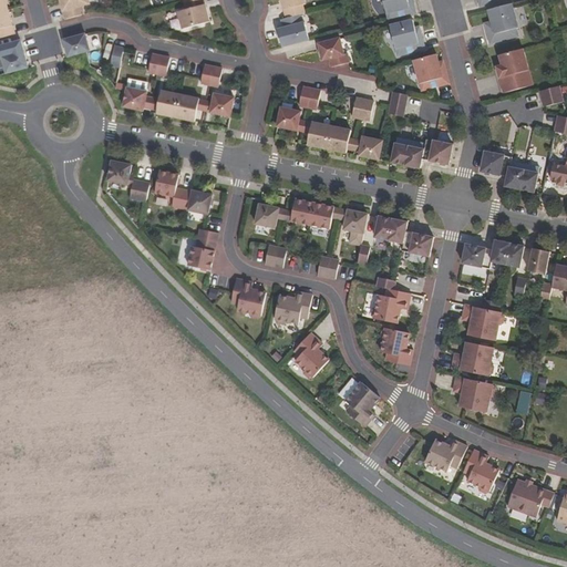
[(90,0),(61,0),(66,19),(85,13),(83,6),(91,3),(90,0)]
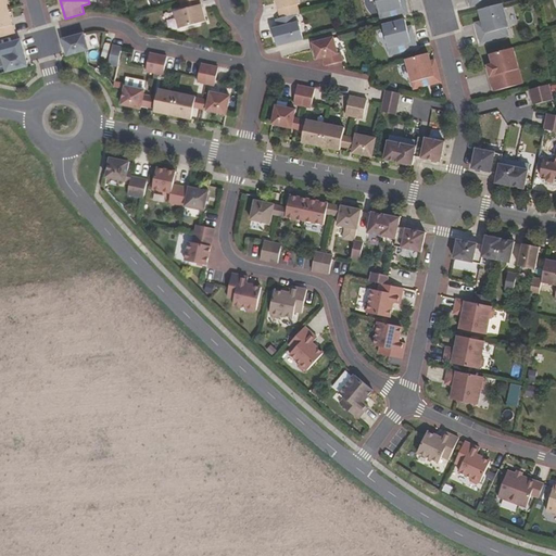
[(199,0),(187,0),(181,1),(184,10),(175,12),(180,28),(205,22),(199,0)]
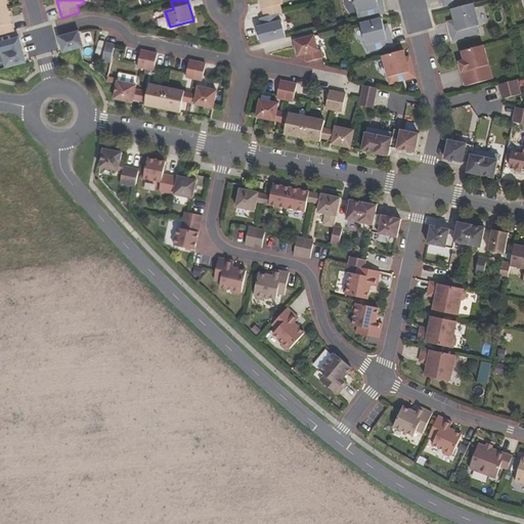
[(260,0),(265,17),(277,13),(282,12),(280,4),(282,3),(281,0),(260,0)]
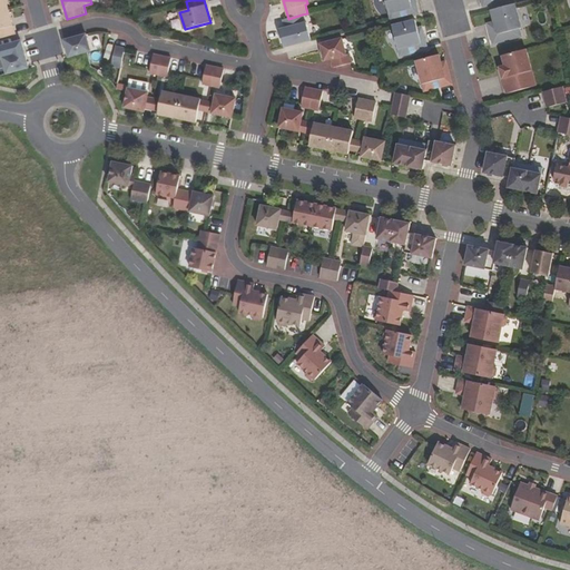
[(385,0),(391,20),(418,13),(414,0),(385,0)]
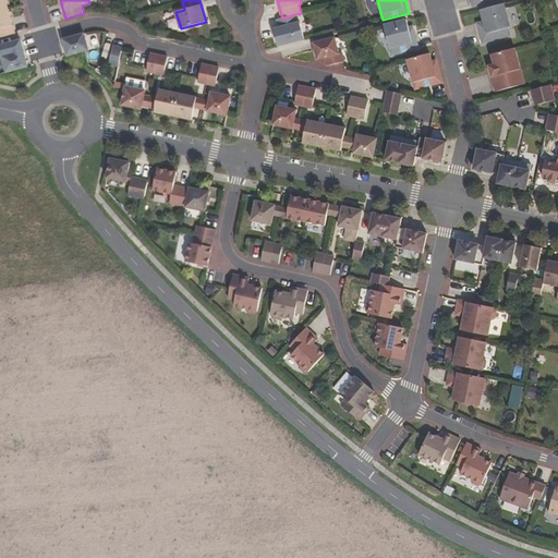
[(510,27),(505,3),(481,10),(484,22),(485,25),(478,27),(483,43),(510,36),(508,28),(510,27)]
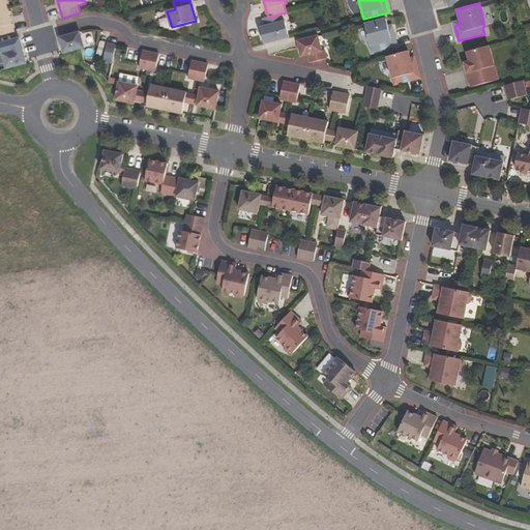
[(7,9),(0,10),(0,35),(13,32),(7,9)]
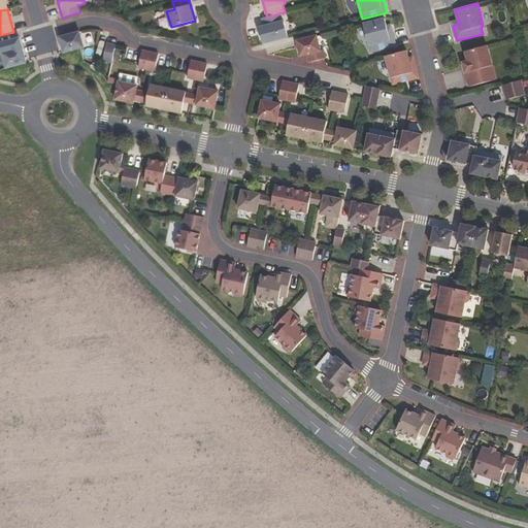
[(283,22),(279,13),(267,18),(263,19),(265,26),(259,28),(264,44),(289,37),(284,22),(283,22)]
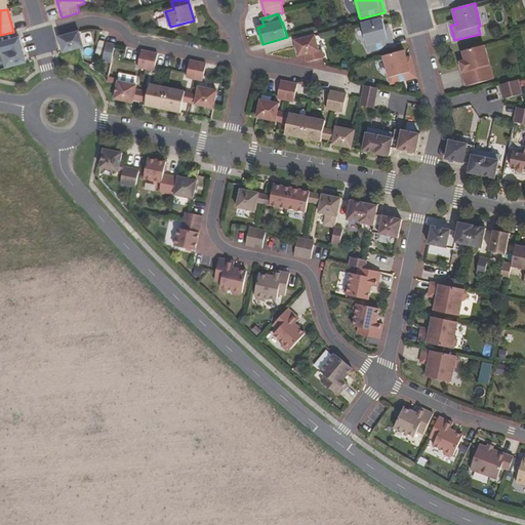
[(382,18),(361,24),(368,52),(394,45),(390,31),(386,32),(385,26),(382,18)]
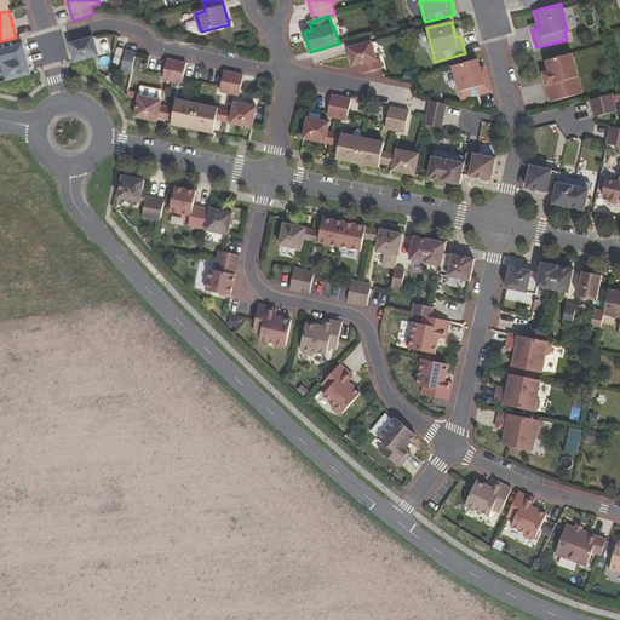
[(93,38),(69,44),(75,63),(98,57),(93,38)]
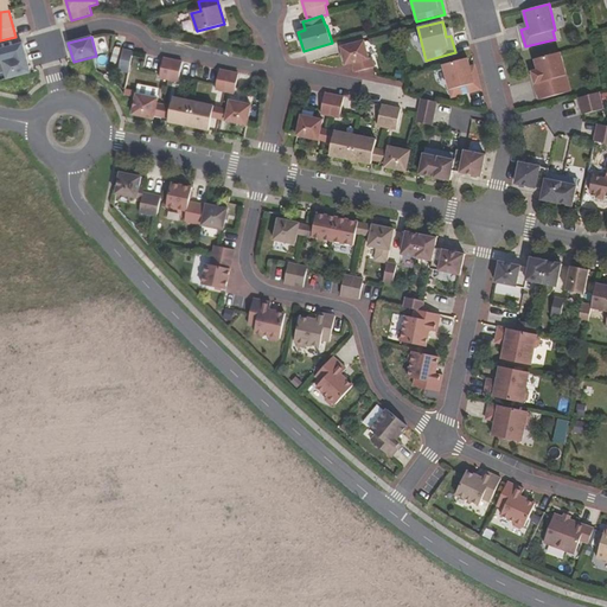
[(364,42),(342,48),(346,65),(353,63),(356,72),(375,66),(372,57),(369,58),(364,42)]
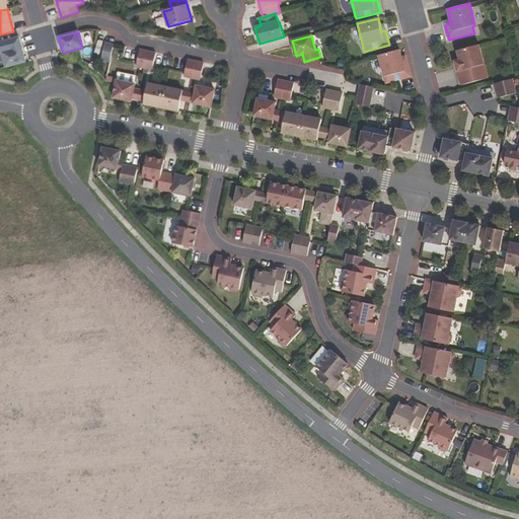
[(26,63),(19,36),(0,41),(0,63),(4,62),(5,68),(26,63)]
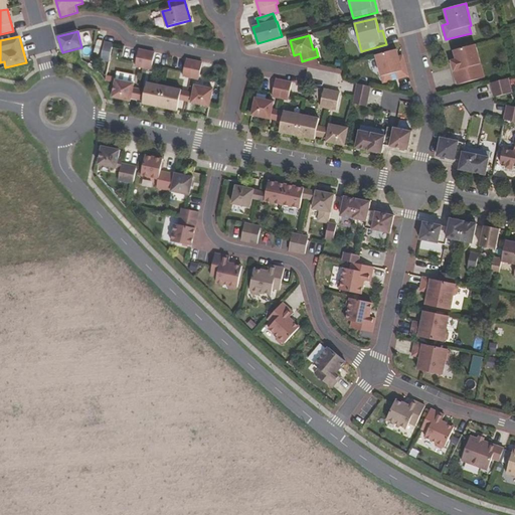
[(113,44),(105,42),(102,59),(110,61),(113,44)]
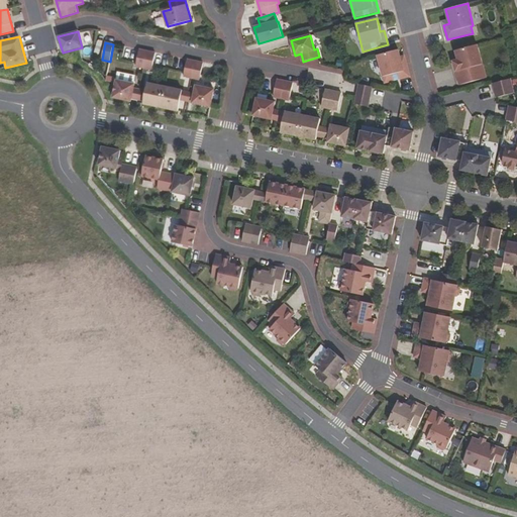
[(478,44),(456,50),(458,60),(460,68),(456,69),(460,85),(487,78),(478,44)]
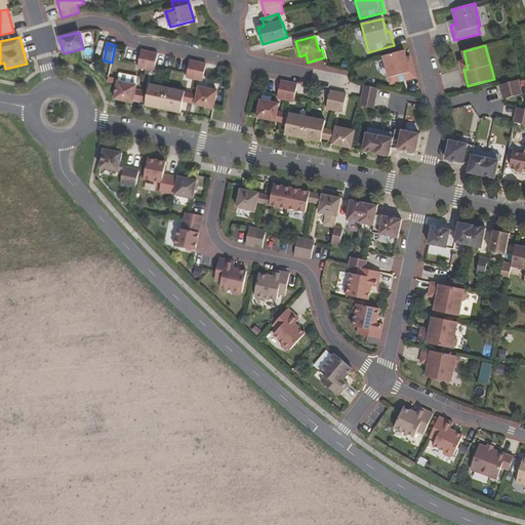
[(147,69),(150,51),(142,50),(138,68),(147,69)]
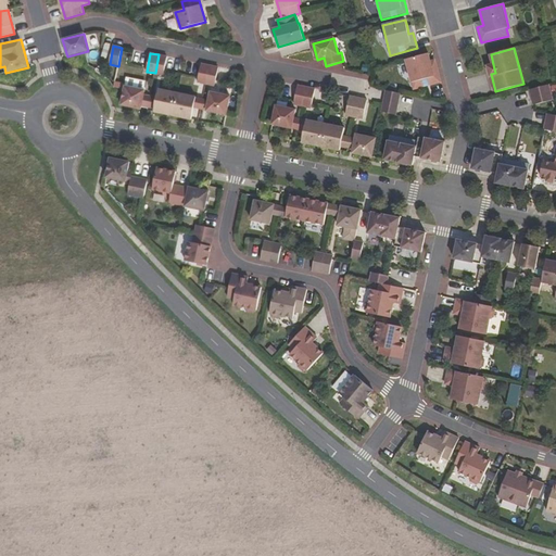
[(430,61),(428,53),(406,60),(414,89),(441,81),(437,66),(432,67),(430,61)]
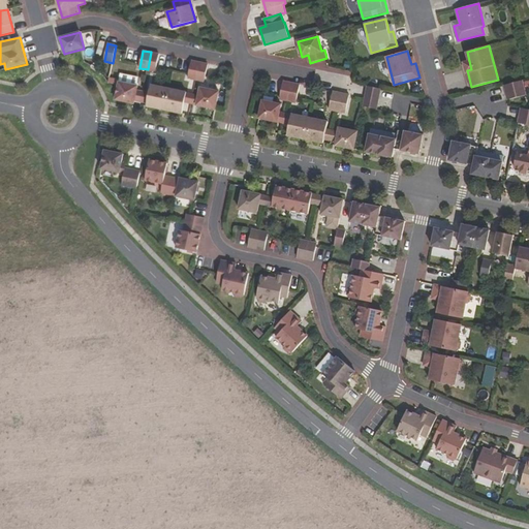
[(159,54),(151,52),(148,69),(156,71),(159,54)]
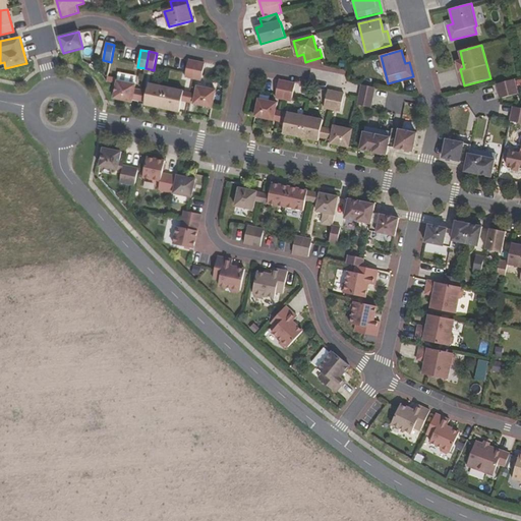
[(193,78),(196,61),(189,60),(185,77),(193,78)]
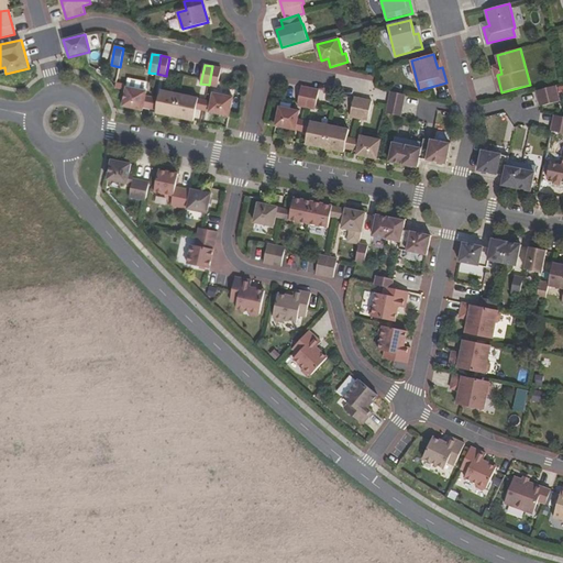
[(212,66),(209,85),(218,87),(221,68),(212,66)]
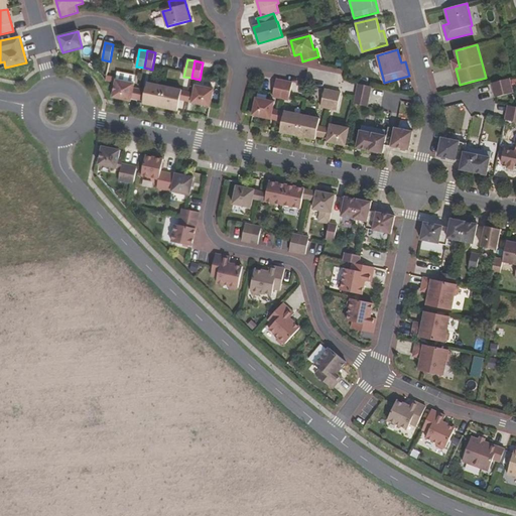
[(284,81),(276,79),(273,97),(281,99),(284,81)]
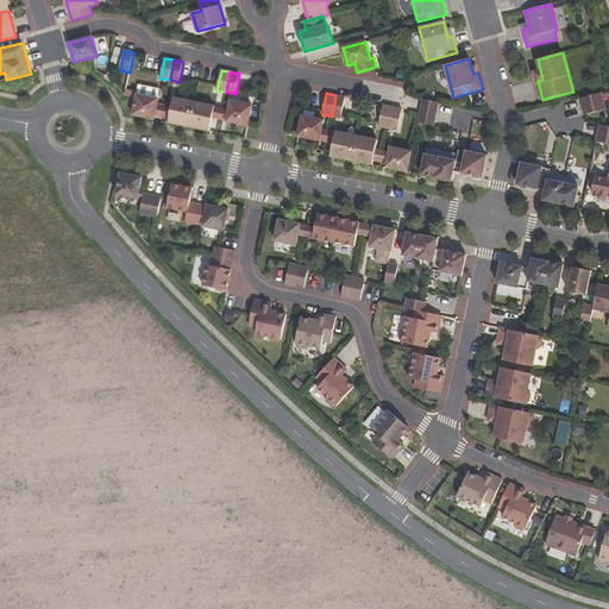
[(604,101),(602,93),(581,98),(584,115),(606,110),(604,101)]
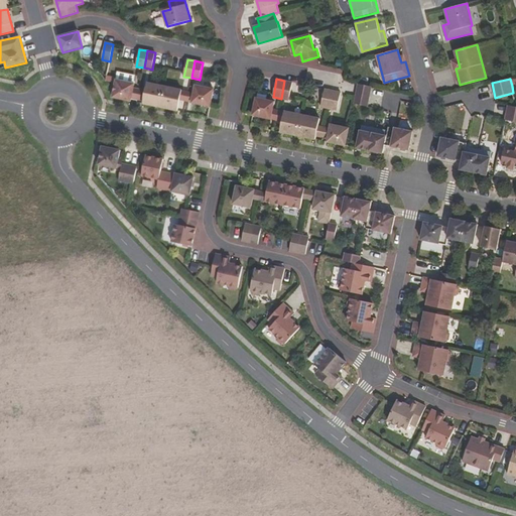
[(133,88),(134,84),(116,80),(113,97),(131,101),(131,98),(133,88)]
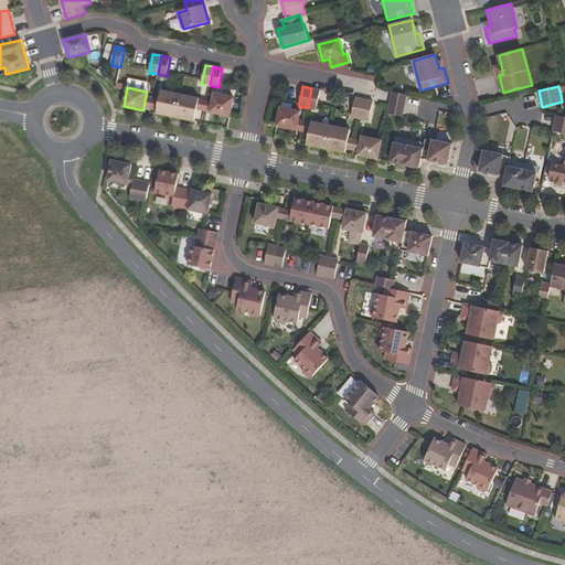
[(320,91),(311,88),(308,108),(317,109),(320,91)]
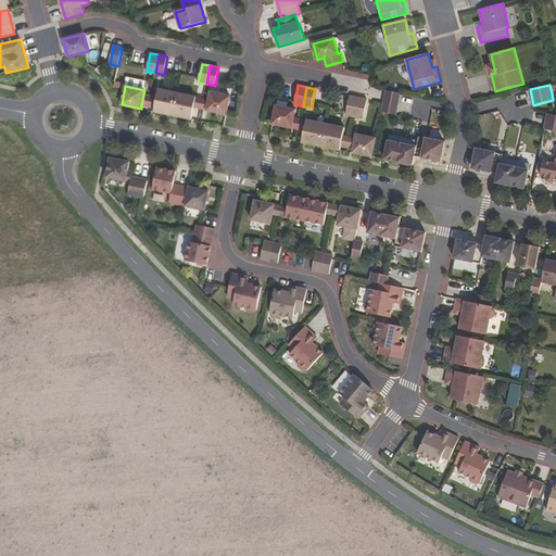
[(173,115),(177,93),(159,89),(158,98),(154,109),(154,112),(173,115)]
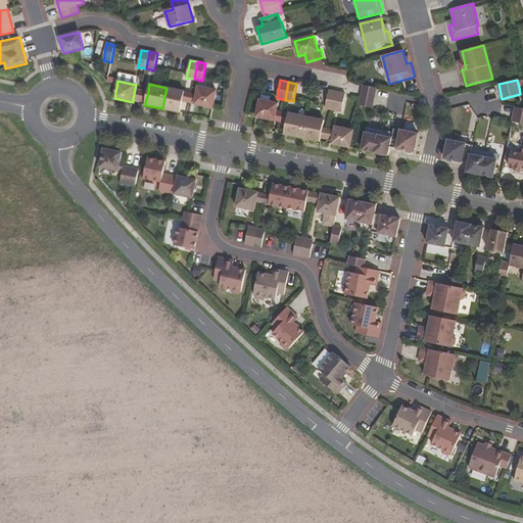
[(362,95),(374,98),(376,88),(364,85),(362,95)]
